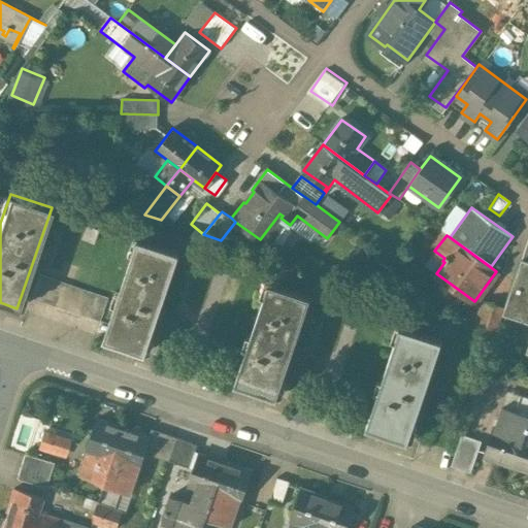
[(182,252),(139,237),(106,338),(147,353),(182,252)]
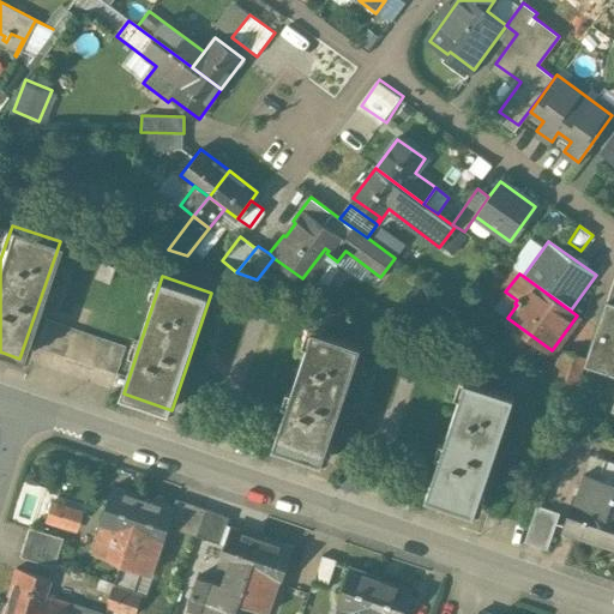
[(613,306),(606,305),(588,359),(613,367),(613,402),(612,410),(613,410),(613,306)]
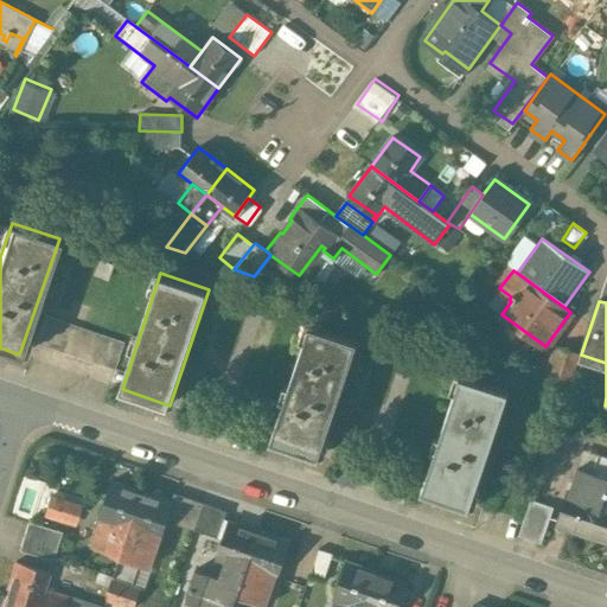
[(85,328),(48,315),(38,343),(76,356),(85,328)]
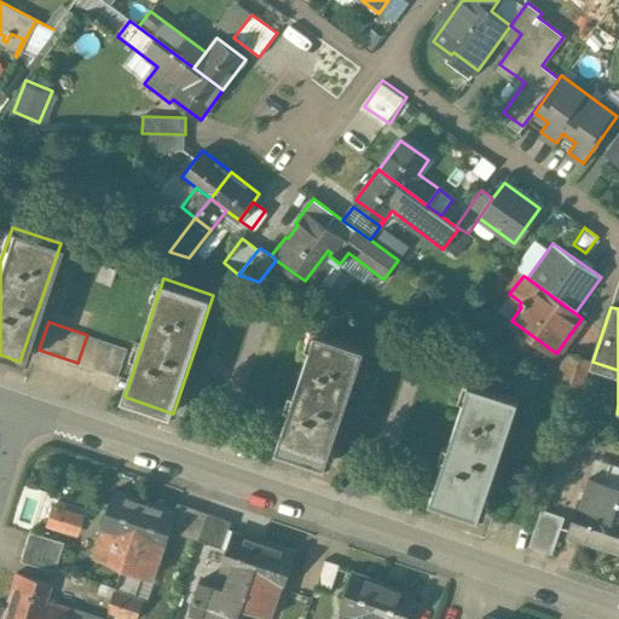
[(366,347),(317,331),(277,449),(327,466),(366,347)]
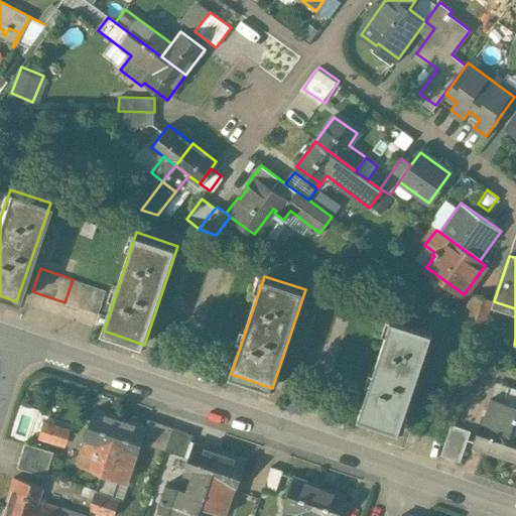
[(107,290),(73,279),(65,302),(99,313),(107,290)]
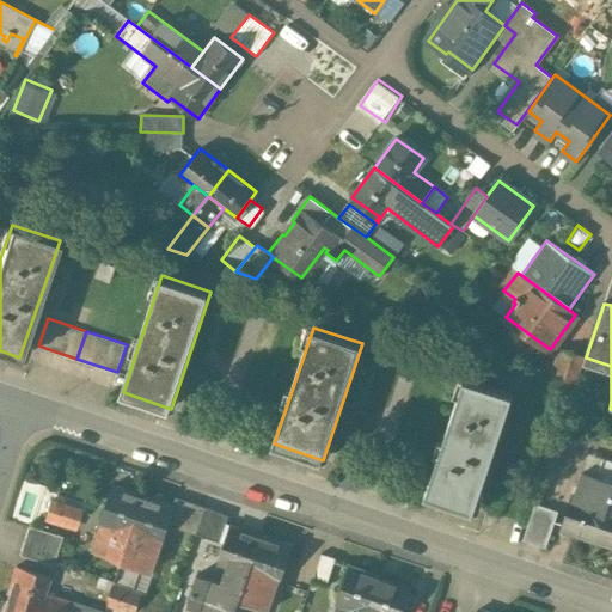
[(464,378),(426,495),(475,510),(513,395),(464,378)]
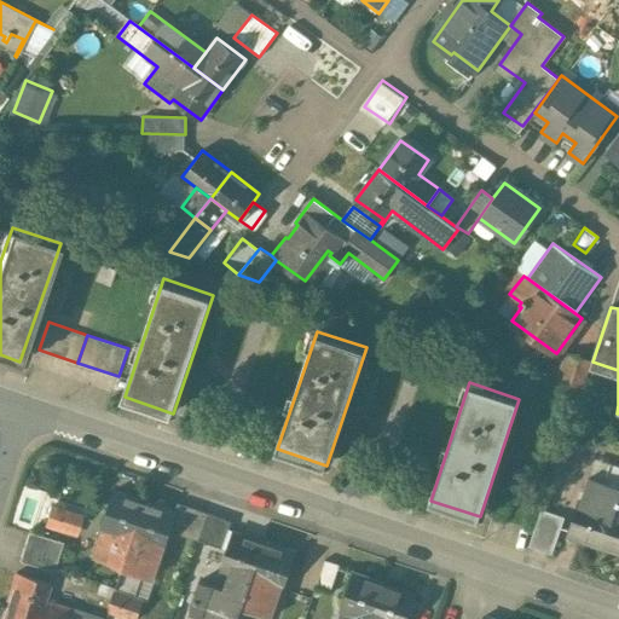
[(618,453),(615,452),(612,463),(609,462),(603,480),(618,485),(618,453)]
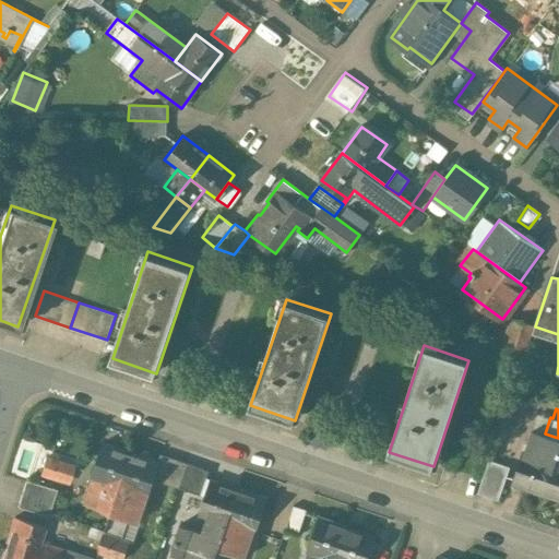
[(558,452),(558,438),(545,433),(538,456),(556,462),(558,452)]
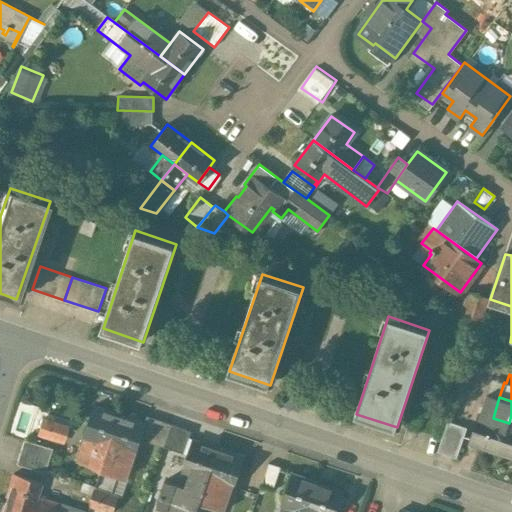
[(119,415),(94,407),(84,436),(85,437),(109,444),(119,415)]
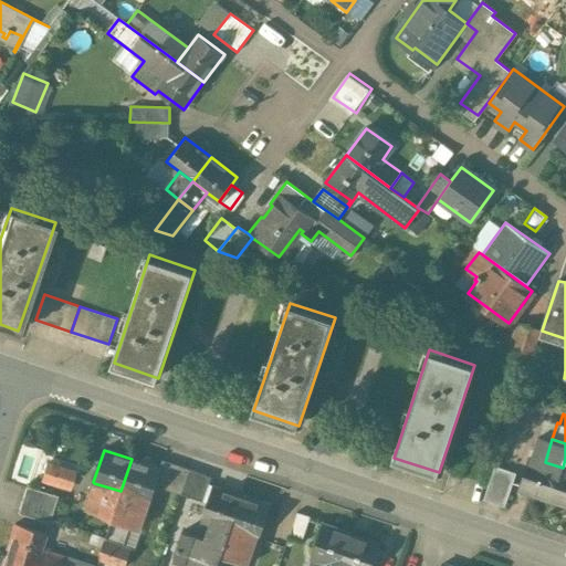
[(545,462),(530,457),(521,486),(554,498),(563,468),(545,462)]
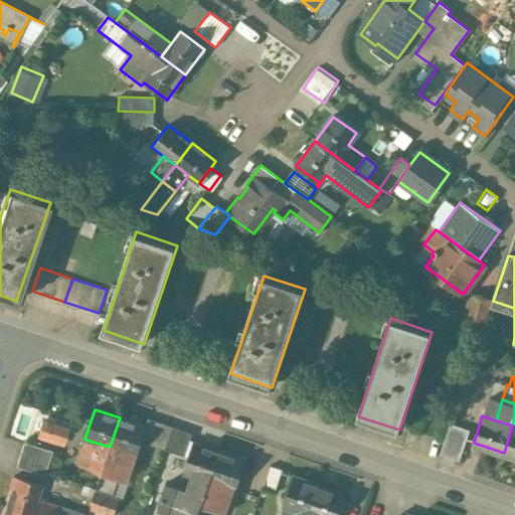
[(145,425),(120,417),(110,447),(135,456),(136,456),(145,425)]
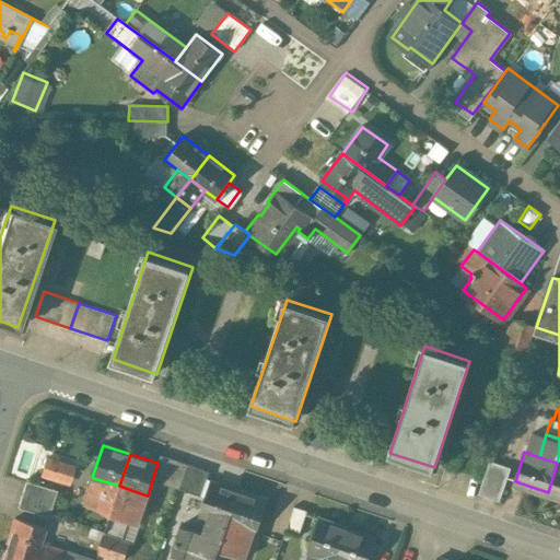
[(165,456),(156,482),(178,489),(187,464),(165,456)]
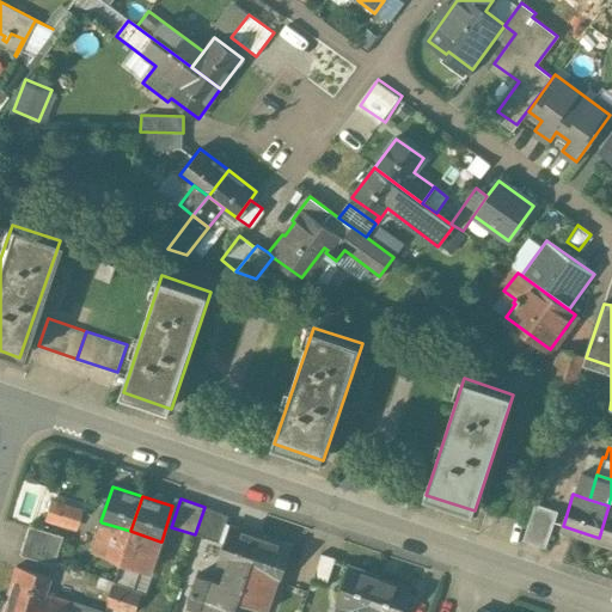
[(79,510),(49,502),(44,520),(75,527),(79,510)]
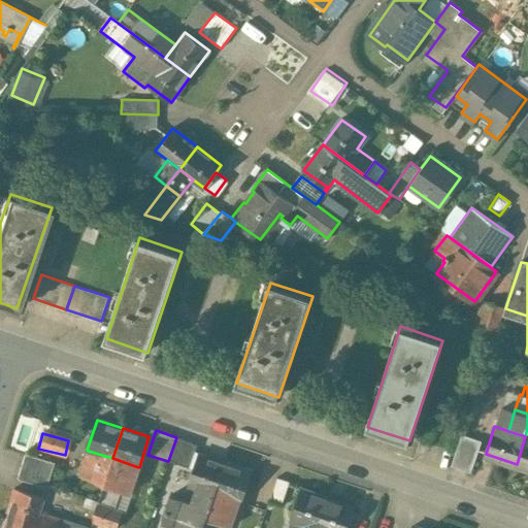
[(483,439),(463,433),(453,464),(472,470),(483,439)]
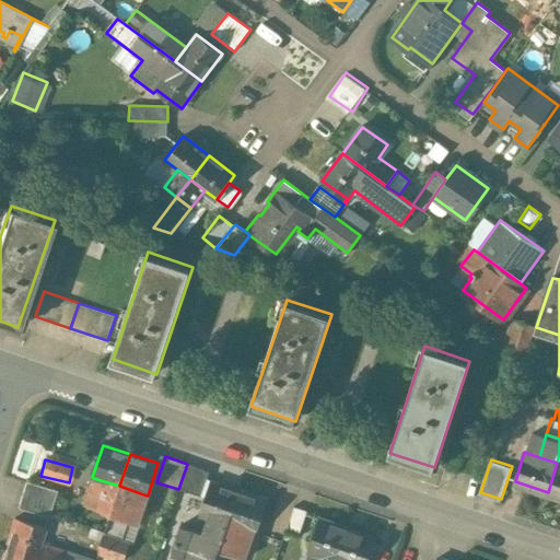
[(559,463),(557,463),(548,492),(559,496),(559,463)]
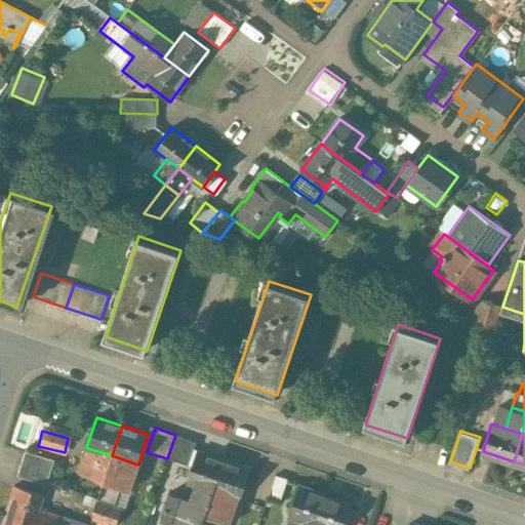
[(195,442),(175,435),(167,458),(188,466),(195,442)]
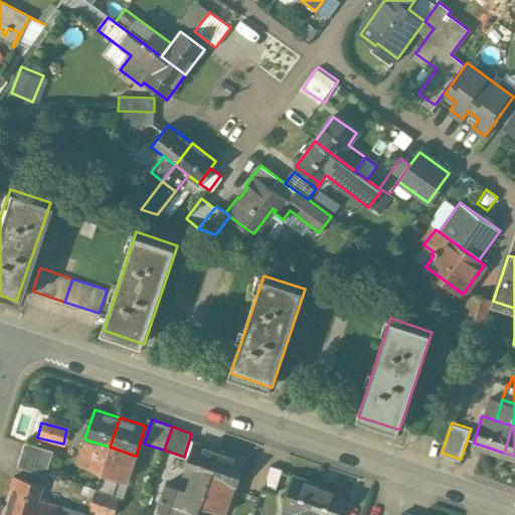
[(110,447),(86,440),(78,463),(84,465),(84,466),(102,471),(110,447)]
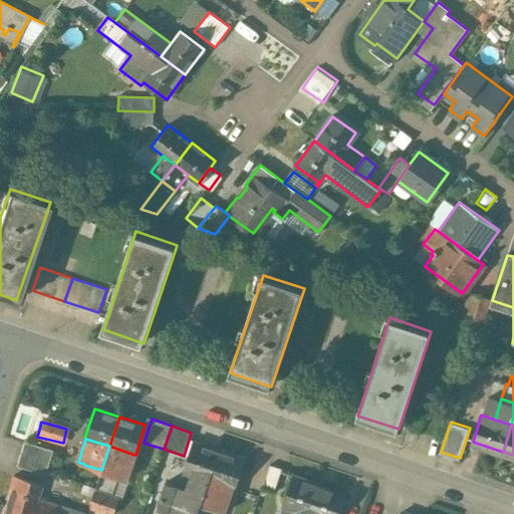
[(219,450),(193,441),(182,473),(209,481),(219,451),(219,450)]
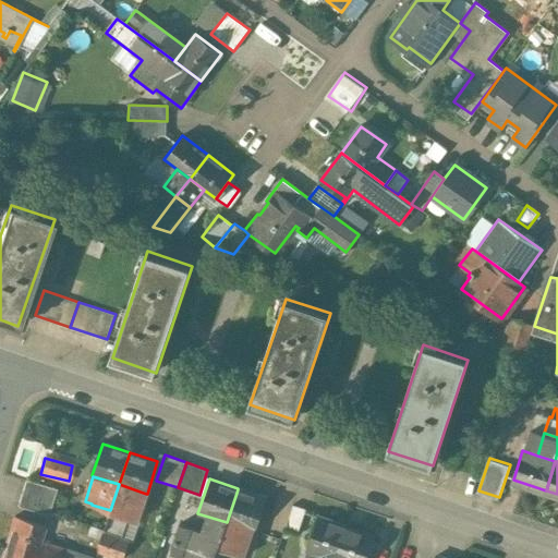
[(52,512),(58,486),(26,480),(21,507),(52,512)]
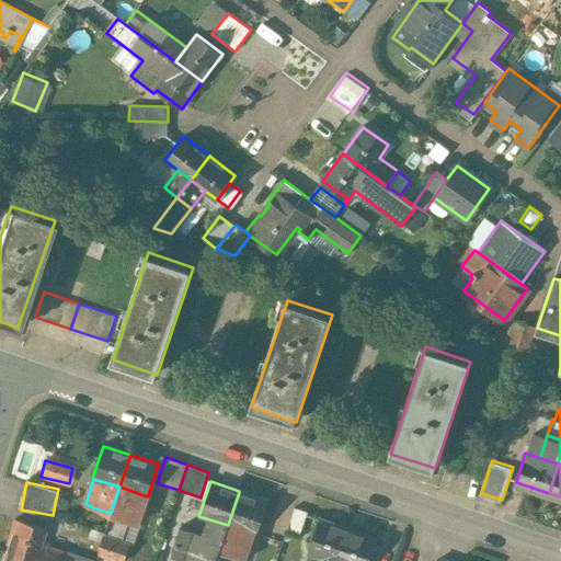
[(147,496),(119,487),(111,513),(129,518),(128,521),(137,524),(147,496)]
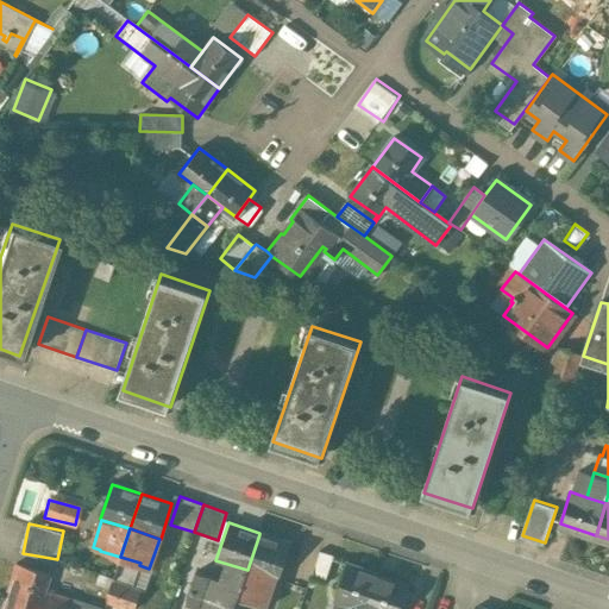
[(259,533),(259,534),(248,570),(275,579),(276,581),(288,544),(259,533)]
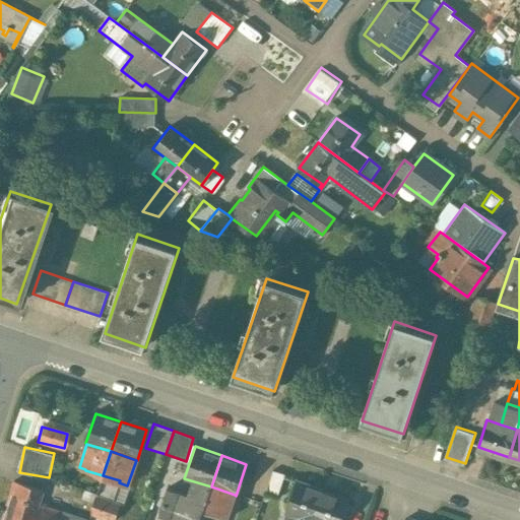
[(285,475),(273,471),(266,495),(277,499),(285,475)]
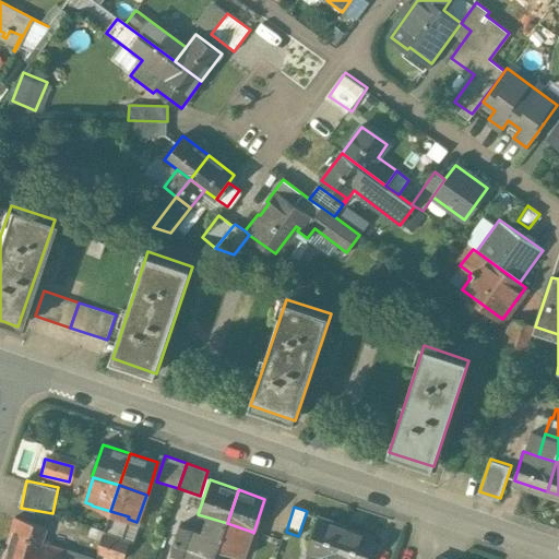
[(110,511),(97,552),(117,558),(121,558),(128,542),(121,539),(128,519),(129,516),(110,511)]
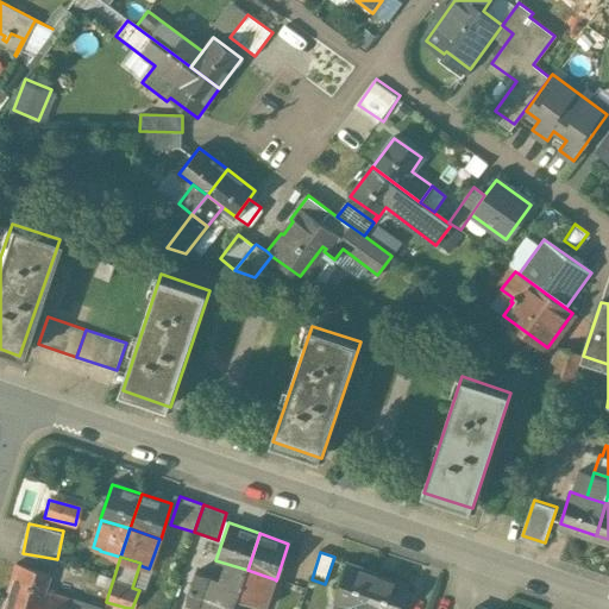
[(219,579),(195,571),(184,603),(198,608),(196,608),(233,608),(238,598),(248,570),(215,560),(215,562),(224,564),(219,579)]
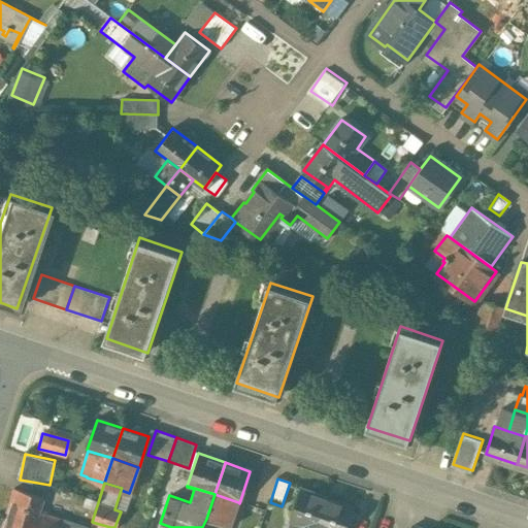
[(316,527),(327,497),(301,489),(290,521),(300,524),(300,523),(315,527),(316,527)]
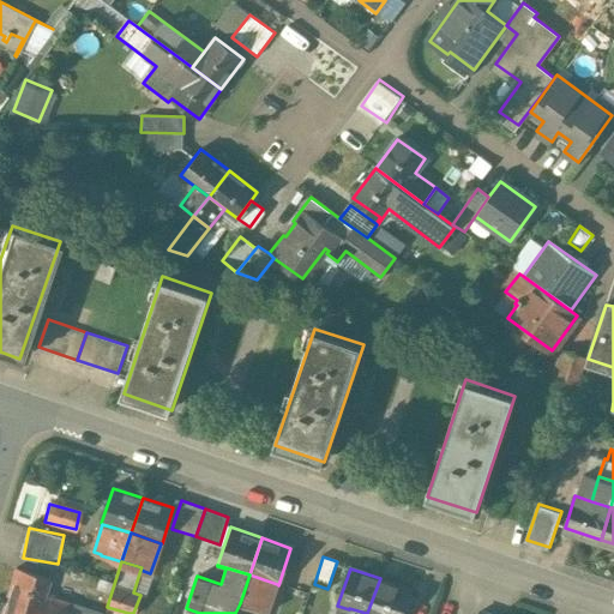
[(48,582),(16,571),(5,606),(32,613),(37,613),(43,597),(48,582)]
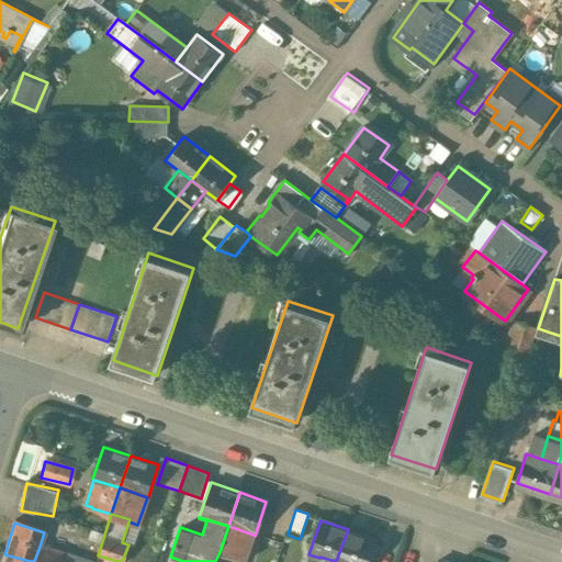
[(254,535),(228,526),(220,552),(236,558),(245,560),(254,535)]
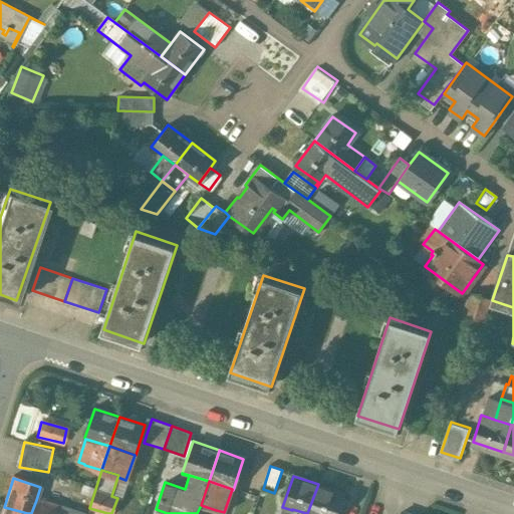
[(335,513),(343,492),(318,484),(307,513),(335,513)]
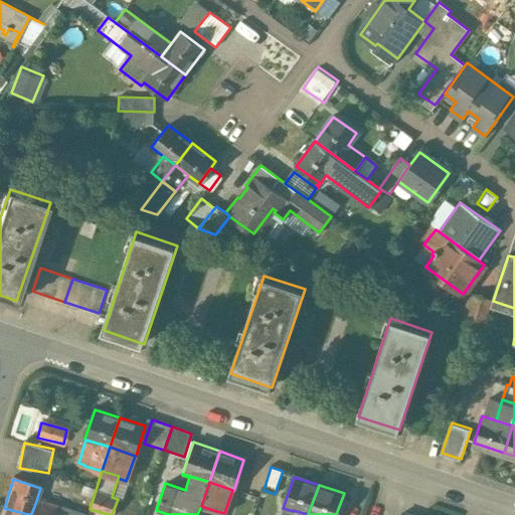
[(52,514),(55,507),(36,501),(31,514),(52,514)]
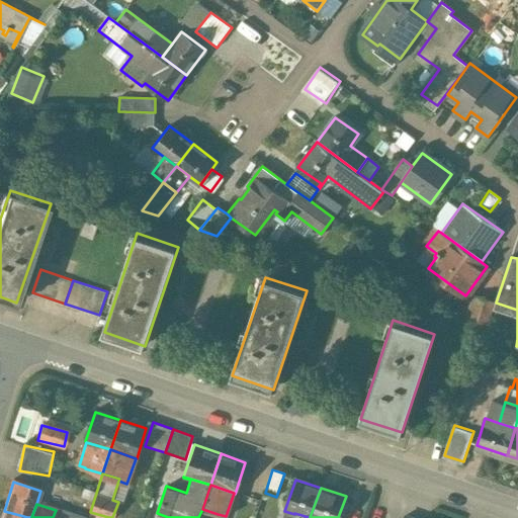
[(216,517),(218,514),(202,509),(198,517),(216,517)]
